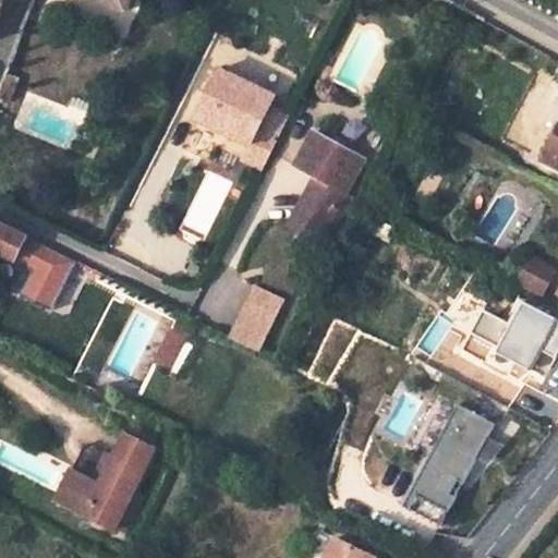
[(252,10),(255,0),(233,0),(233,1),(252,10)]
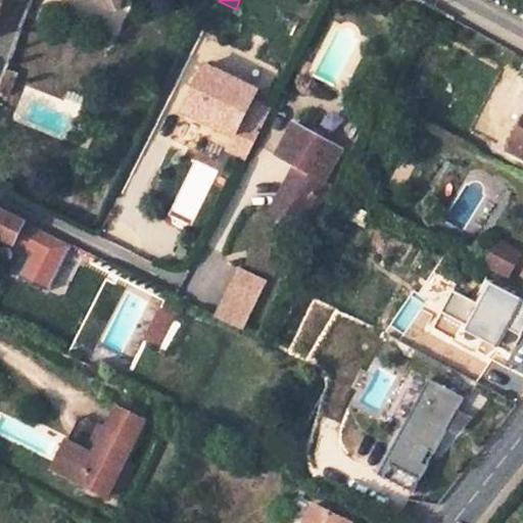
[(19,74),(7,68),(0,87),(0,93),(10,97),(19,74)]
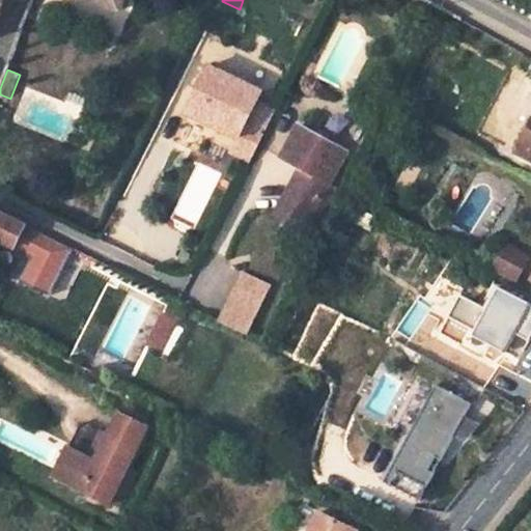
[(261,98),(208,70),(190,105),(243,134),(261,98)]
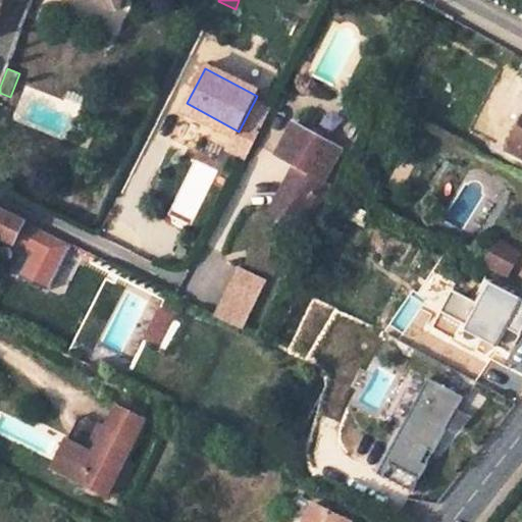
[(344,147),(297,121),(278,153),(299,164),(274,209),(303,224),(326,178),(344,147)]
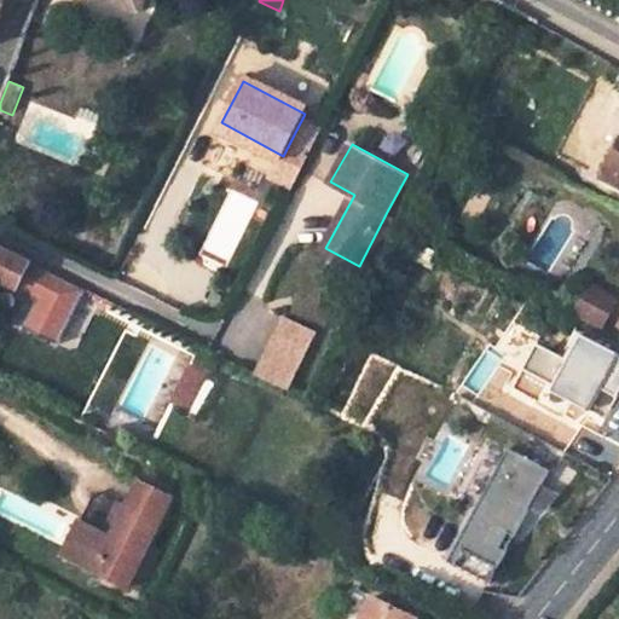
[(618,185),(618,145),(603,175),(618,185)]
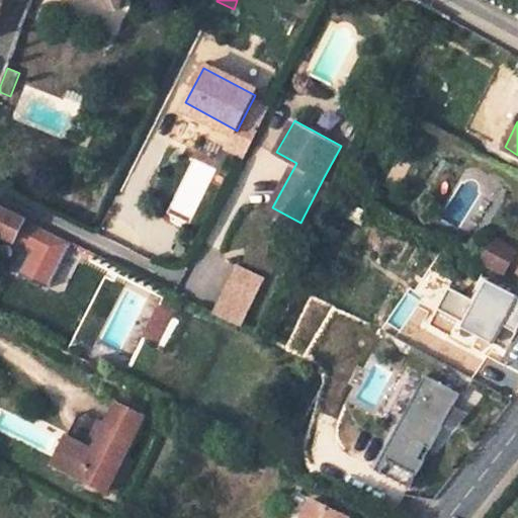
[(411,132),(382,185),(397,192),(424,139),(411,132)]
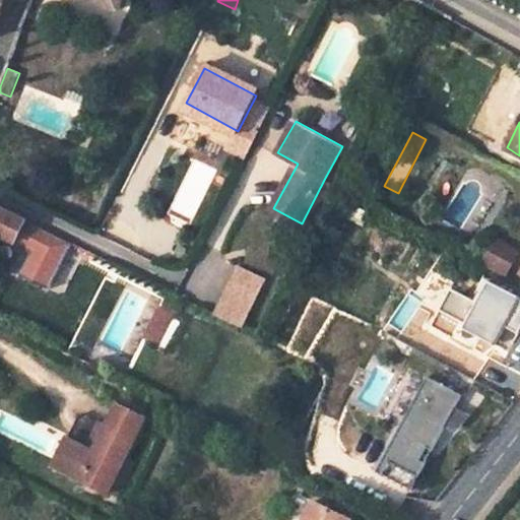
[(47,228),(0,203),(0,234),(35,251),(47,228)]
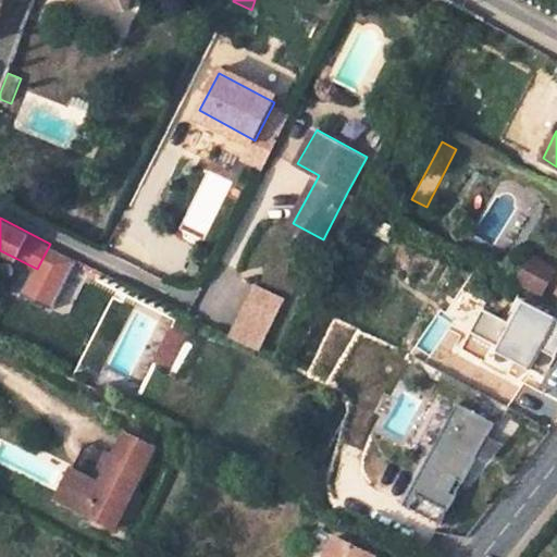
[(522,288),(536,261),(531,258),(516,284),(522,288)]
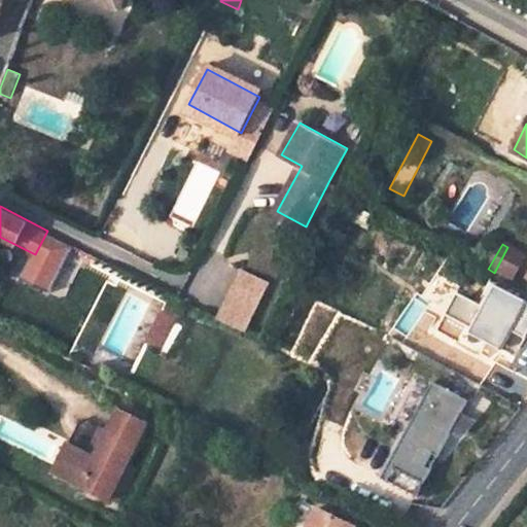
[(513,281),(526,256),(507,247),(494,273),(513,281)]
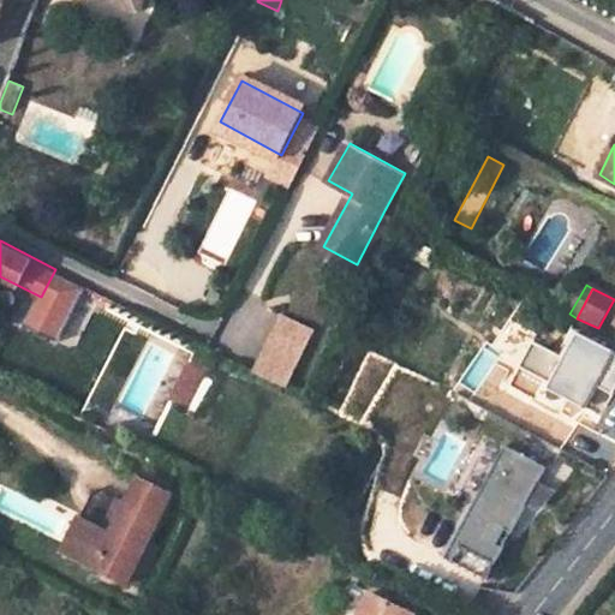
[(287,388),(315,328),(279,312),(252,371),(287,388)]
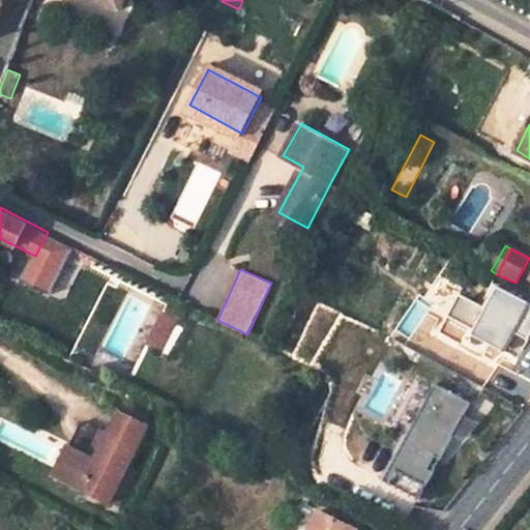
[(529,332),(529,304),(500,288),(474,335),(506,352),(517,332),(527,339),(529,332)]
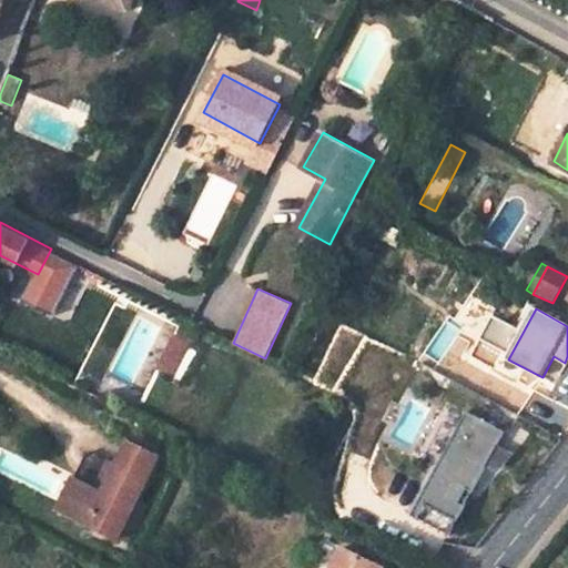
[(173,336),(156,367),(173,376),(189,344),(173,336)]
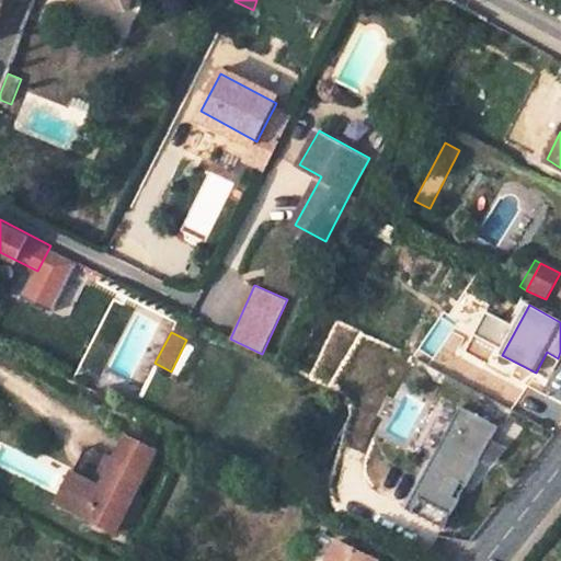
[(497,424),(460,405),(436,451),(442,455),(413,510),(445,526),(497,424)]
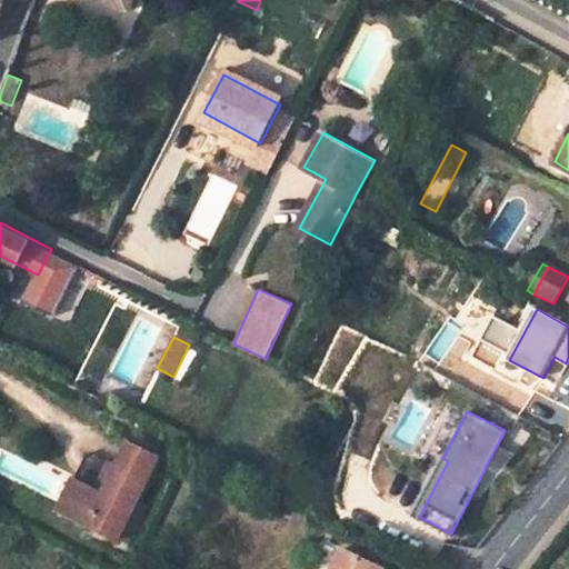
[(161,455),(127,438),(103,486),(76,471),(58,507),(119,538),(161,455)]
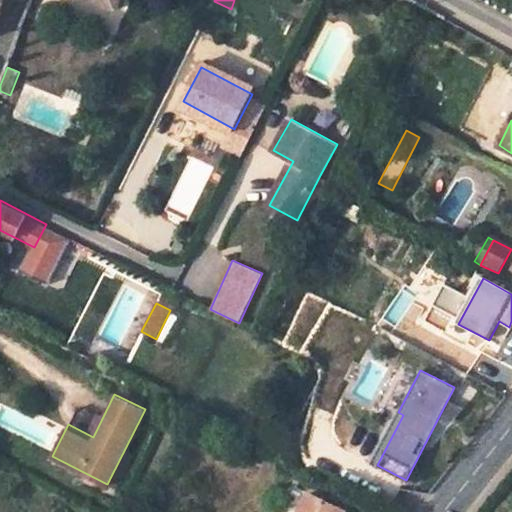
[(448,399),(440,414),(451,420),(463,407),(448,399)]
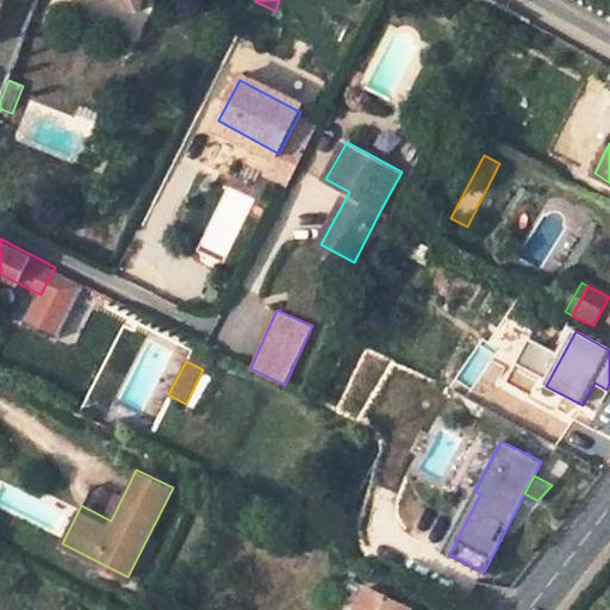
[(157,540),(149,536),(128,577),(136,580),(157,540)]
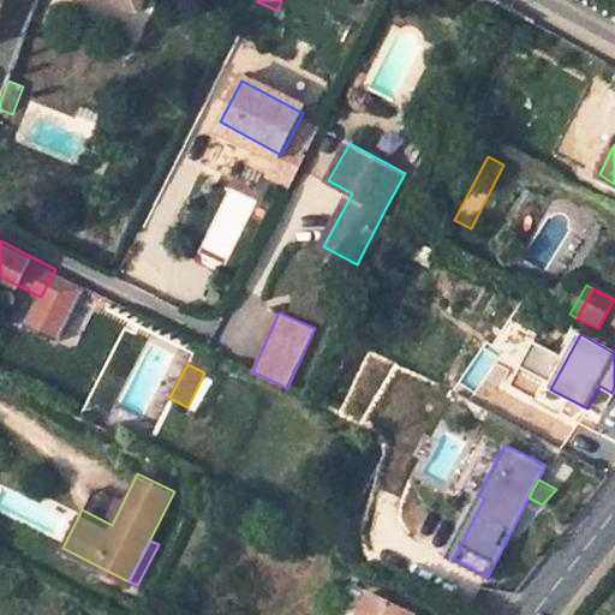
[(410,614),(371,596),(362,614),(410,614)]
